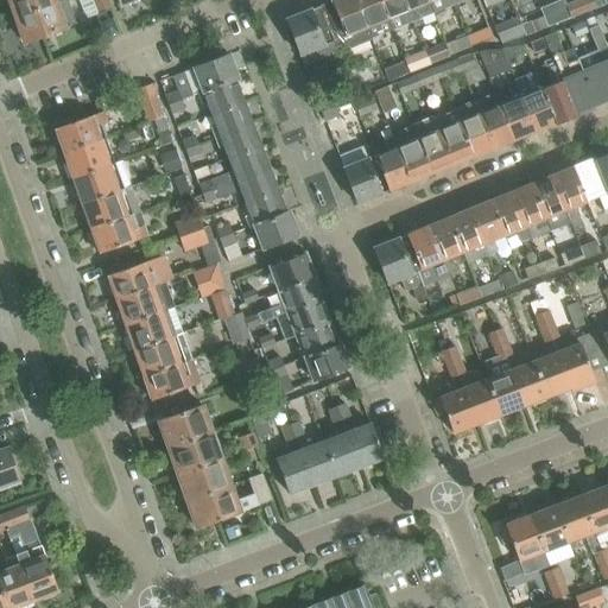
[(10,0),(11,2),(8,6),(12,14),(16,16),(17,18),(57,4),(67,0),(10,0)]
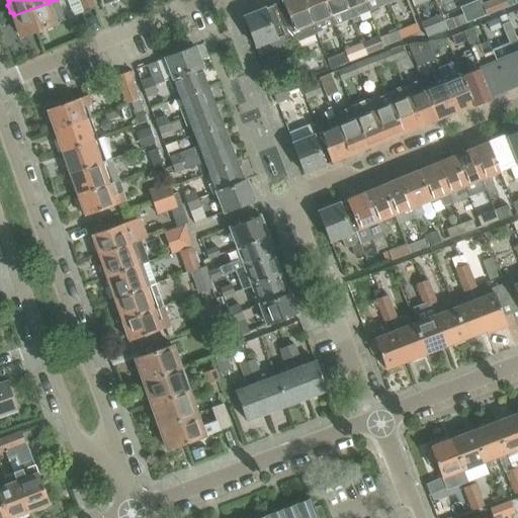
[(57,0),(49,3),(14,15),(14,17),(13,20),(16,27),(18,29),(21,36),(66,21),(57,0)]
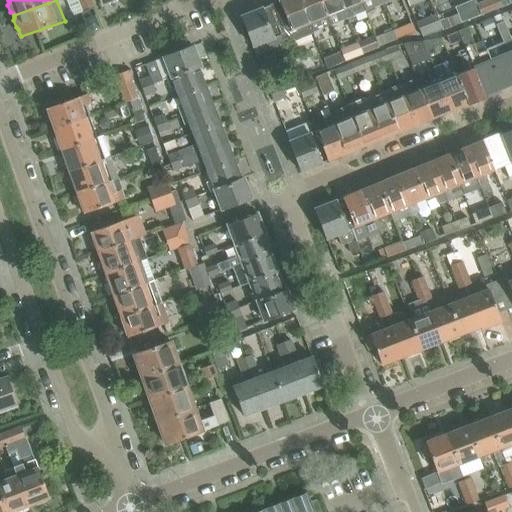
[(91,0),(78,0),(84,12),(95,8),(91,0)]
